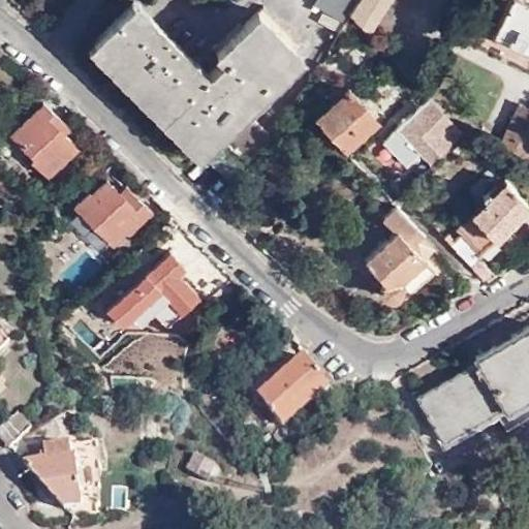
[(351,0),(316,0),(342,16),(351,0)]
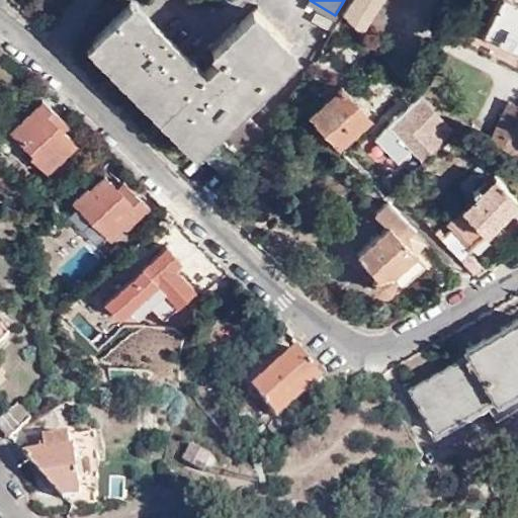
[(362,31),(382,0),(348,0),(338,16),(362,31)]
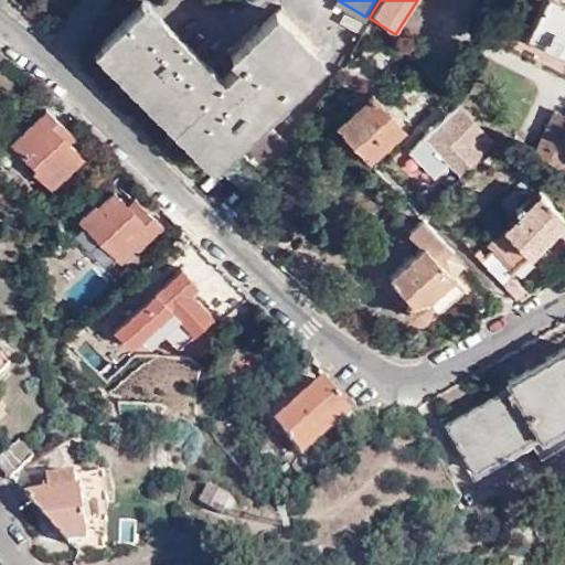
[(564,53),(564,0),(542,0),(531,20),(526,22),(521,31),(521,35),(530,41),(536,38),(564,53)]
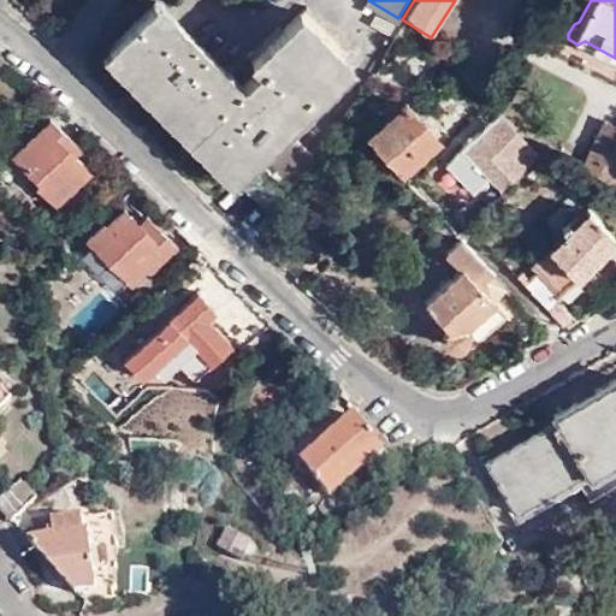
[(355,54),(308,7),(284,33),(278,27),(249,55),(262,69),(243,87),(158,1),(112,47),(240,177),(256,160),(290,193),(313,160),(282,126),(355,54)]
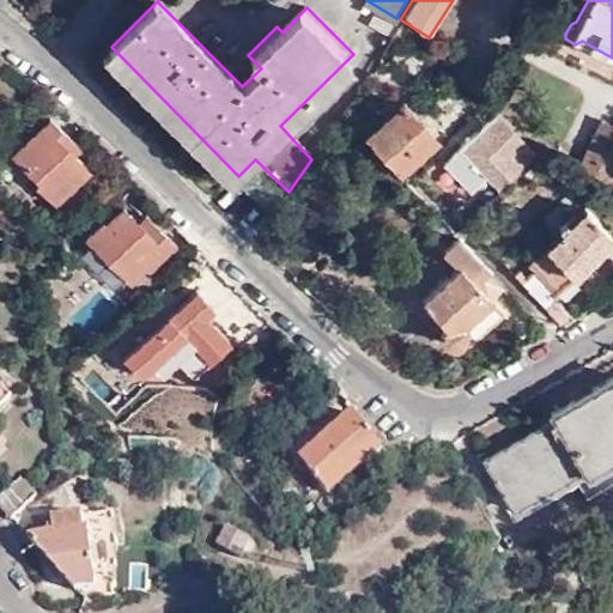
[(400,105),(363,141),(400,180),(418,162),(413,157),(432,139),(400,105)]
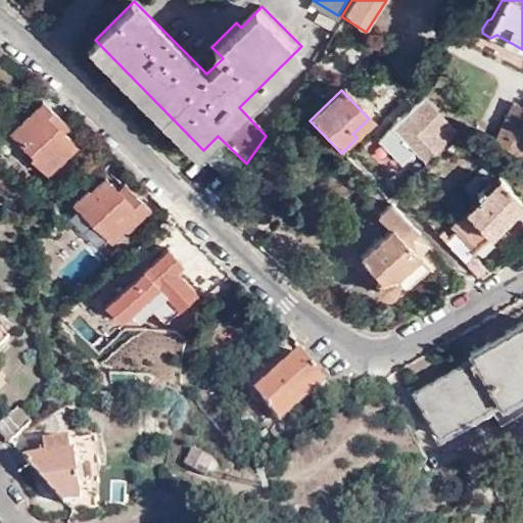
[(446,142),(458,132),(424,97),(377,142),(400,165),(414,152),(426,165),(448,145),(446,142)]
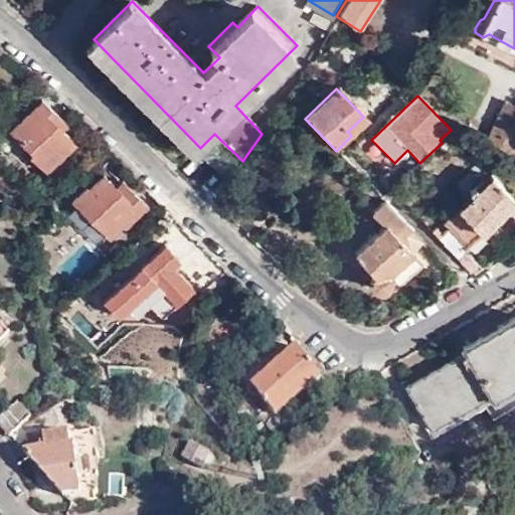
[(491,120),(514,133),(514,103),(504,97),(491,120)]
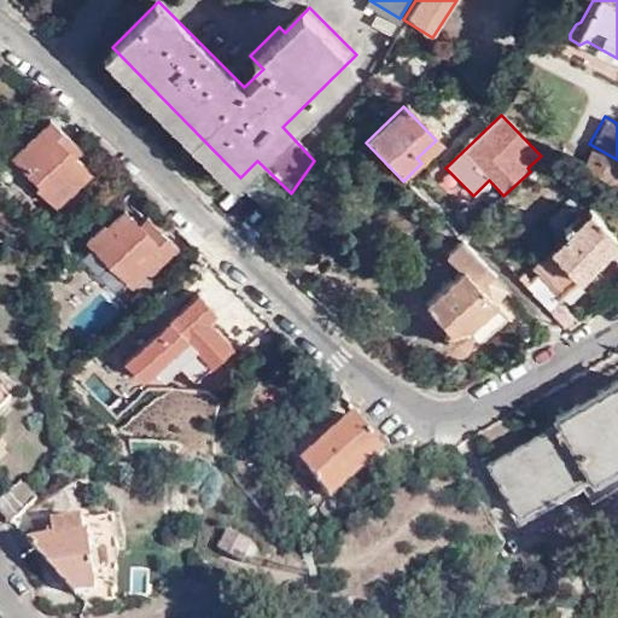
[(79,143),(53,117),(15,155),(41,184),(38,187),(59,209),(94,174),(73,149),(79,143)]
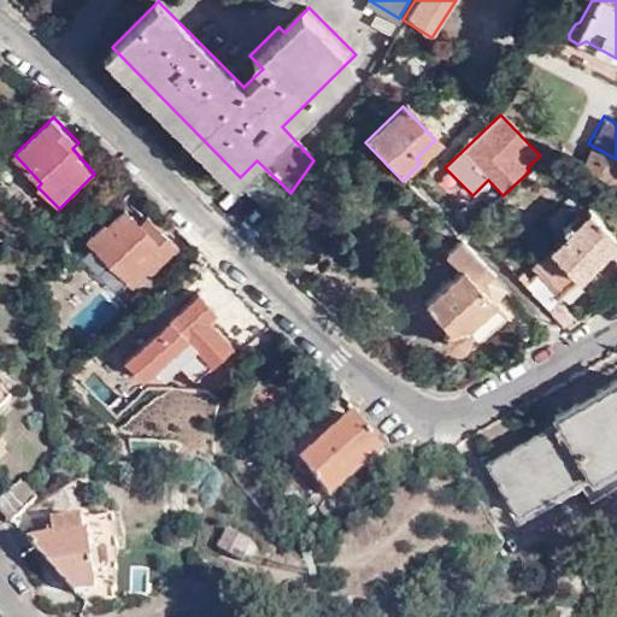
[(609,189),(616,172),(616,159),(588,144),(574,170),(609,189)]
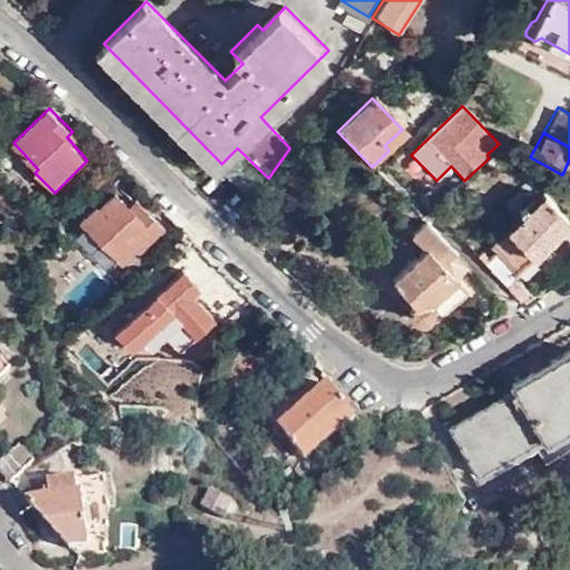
[(140,248),(164,225),(137,198),(130,205),(116,192),(99,207),(98,206),(82,220),(123,261),(138,246),(140,248)]
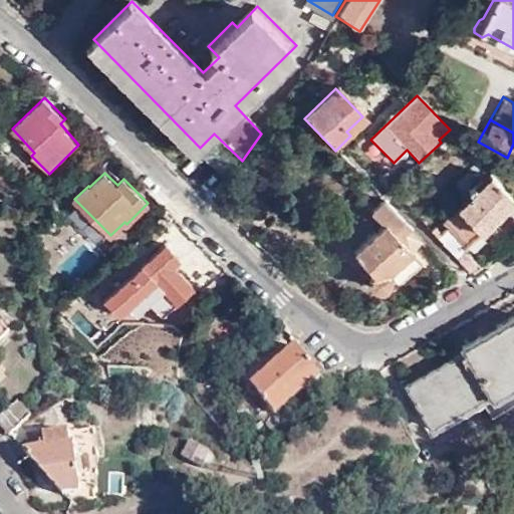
[(471,273),(483,266),(466,248),(481,232),(480,231),(513,199),(491,175),(476,190),(472,186),(466,192),(469,195),(457,208),(459,210),(438,229),(436,227),(431,231),(471,273)]
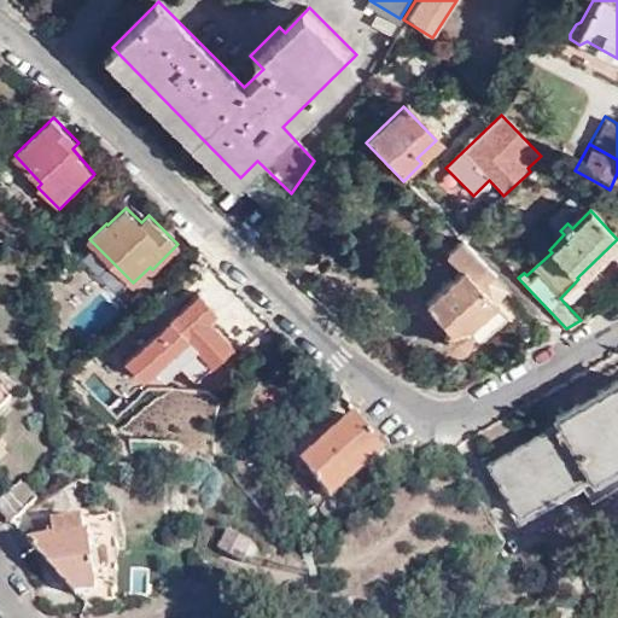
[(473,279),(487,267),(461,240),(447,255),(460,270),(425,303),(450,328),(447,336),(445,342),(448,349),(456,354),(466,353),(472,345),(472,336),(468,328),(495,303),(473,279)]
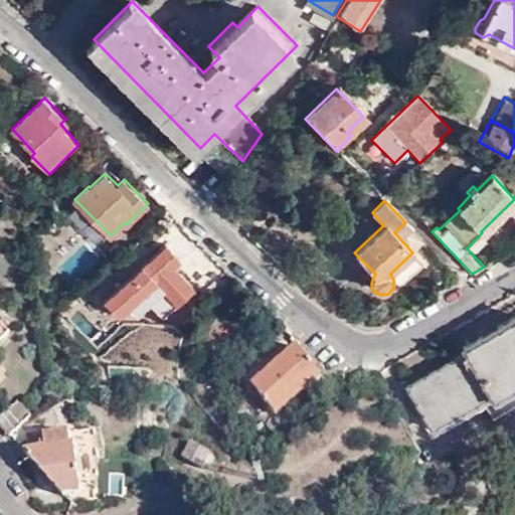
[(123,325),(155,294),(173,312),(199,287),(177,265),(182,259),(162,238),(99,301),(123,325)]
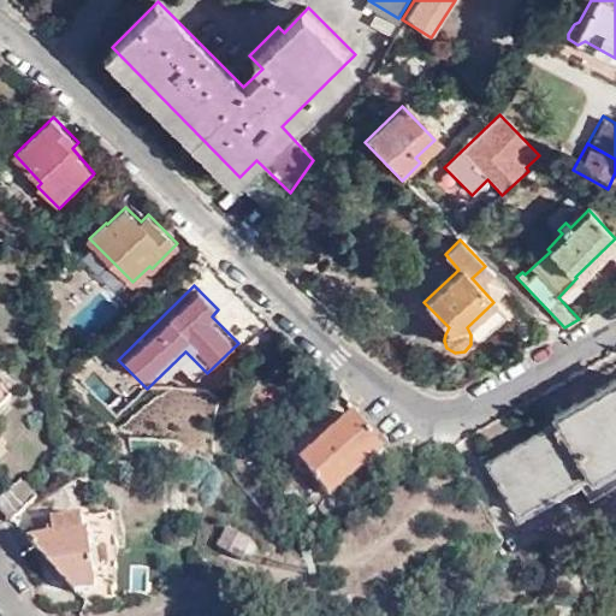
[(615,375),(554,412),(558,420),(492,460),(520,510),(590,471),(591,474),(615,458),(615,375)]
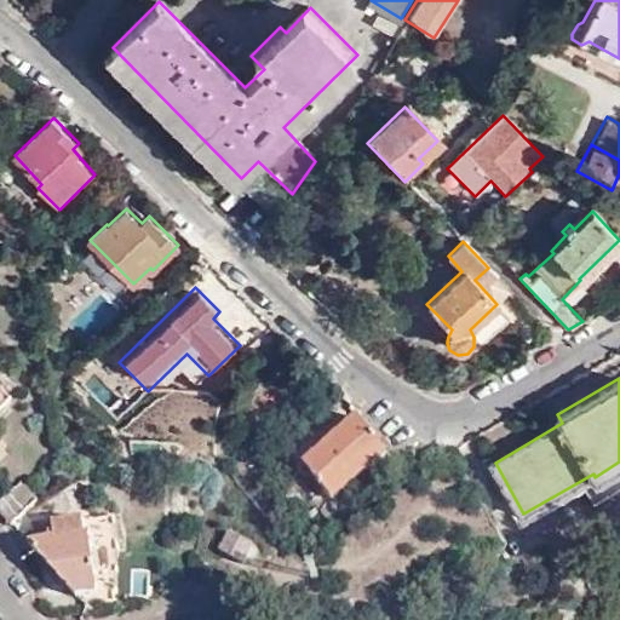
[(0,408),(1,411),(15,397),(0,380),(0,408)]
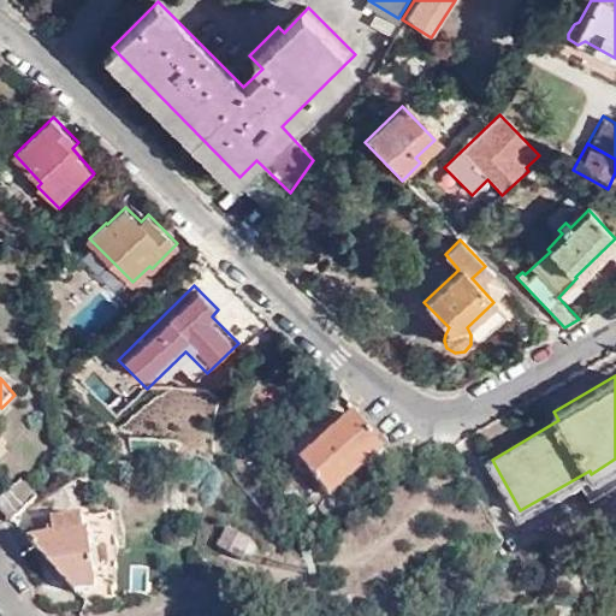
[(333,495),(385,446),(354,409),(301,456),(333,495)]
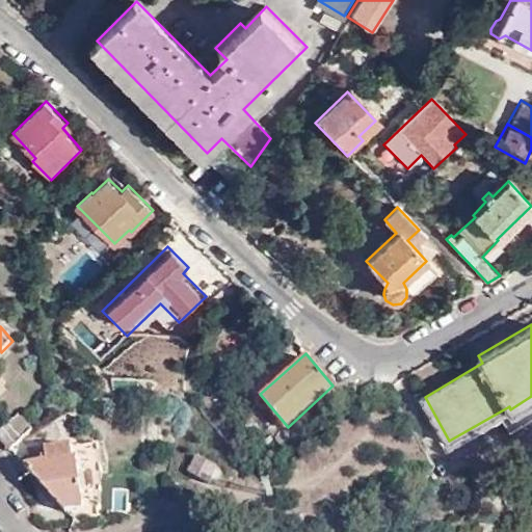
[(0,433),(12,448),(33,429),(20,414),(0,430),(0,433)]
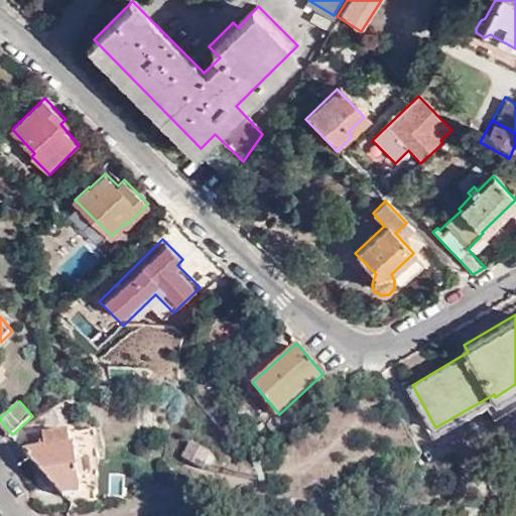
[(27,450),(69,498),(102,491),(100,428),(50,433),(49,440),(43,441),(43,448),(27,450)]
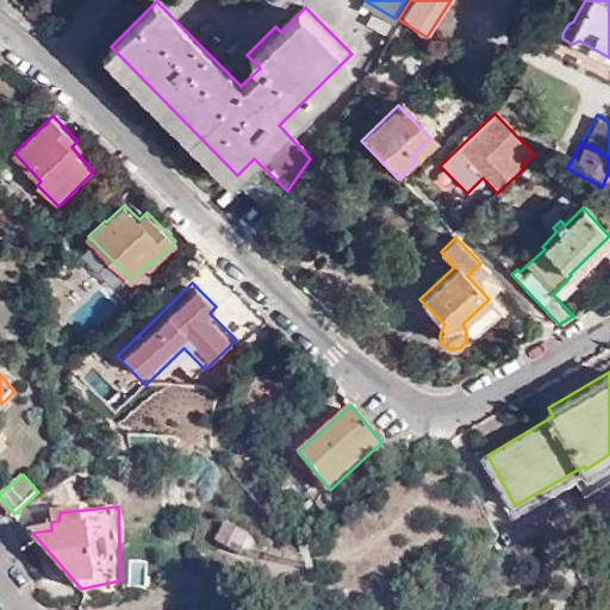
[(242,554),(250,535),(224,522),(216,541),(242,554)]
